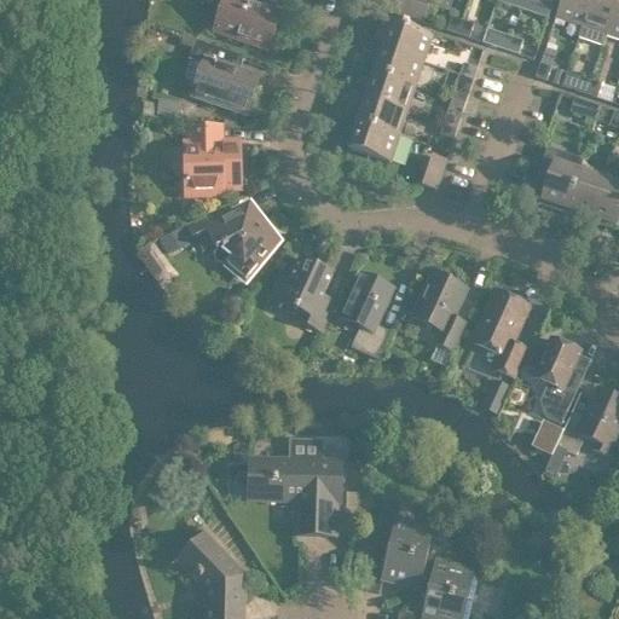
[(220,0),(209,32),(265,50),(278,11),(246,0),(220,0)]
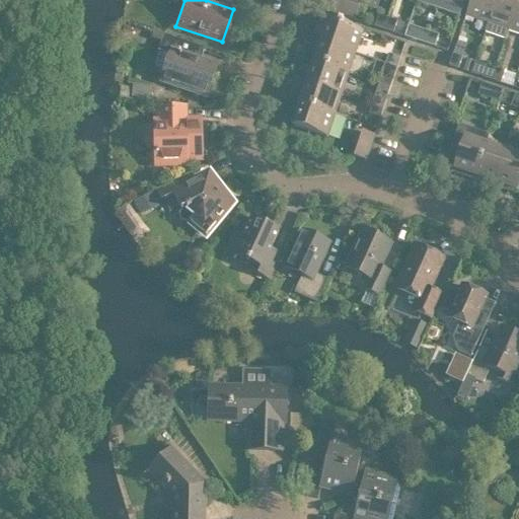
[(339,0),(330,0),(327,10),(353,18),(357,6),(339,0)]
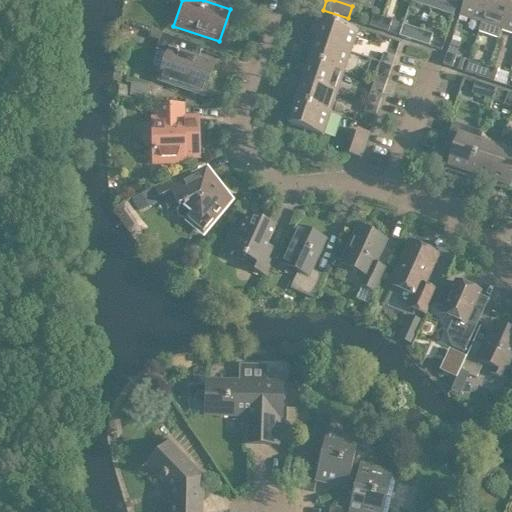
[(450,14),(454,0),(430,0),(429,6),(450,14)]
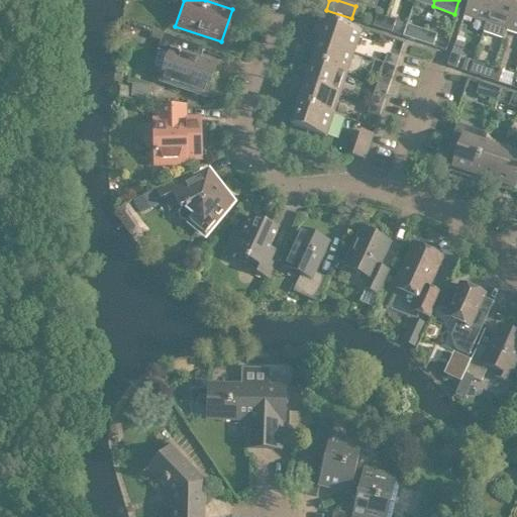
[(466,0),(461,14),(483,21),(490,0),(466,0)]
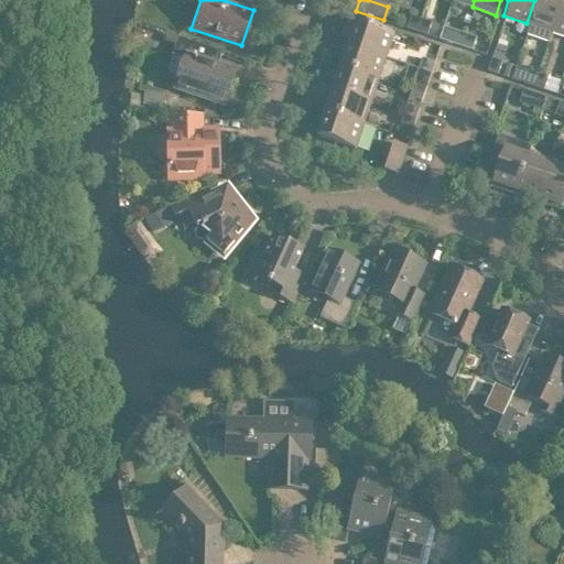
[(546,41),(550,31),(560,0),(534,0),(527,23),(523,33),(546,41)]
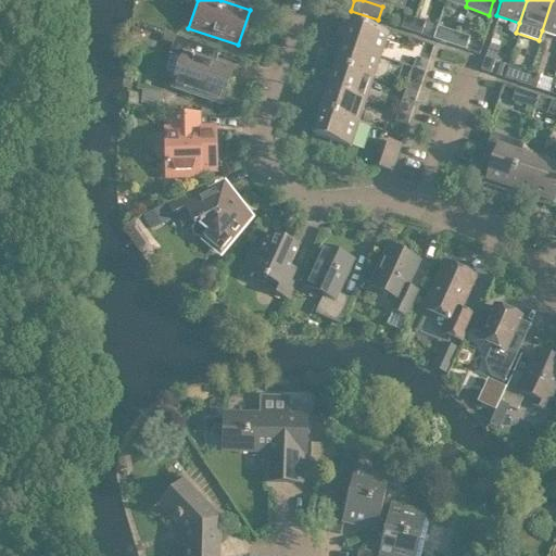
[(555,0),(552,0),(542,30),(555,35),(555,0)]
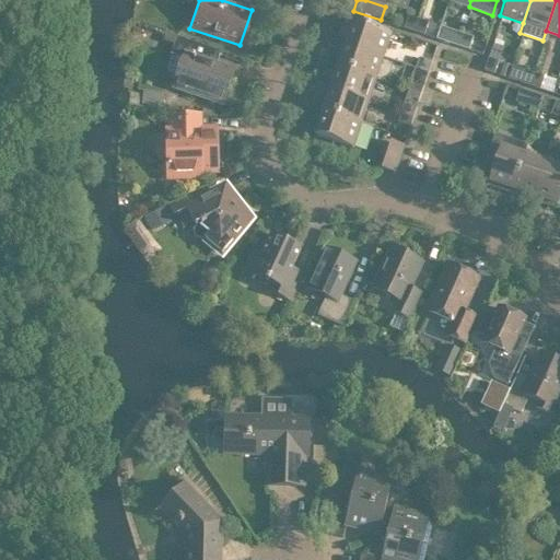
[(406,14),(401,27),(411,30),(416,18),(406,14)]
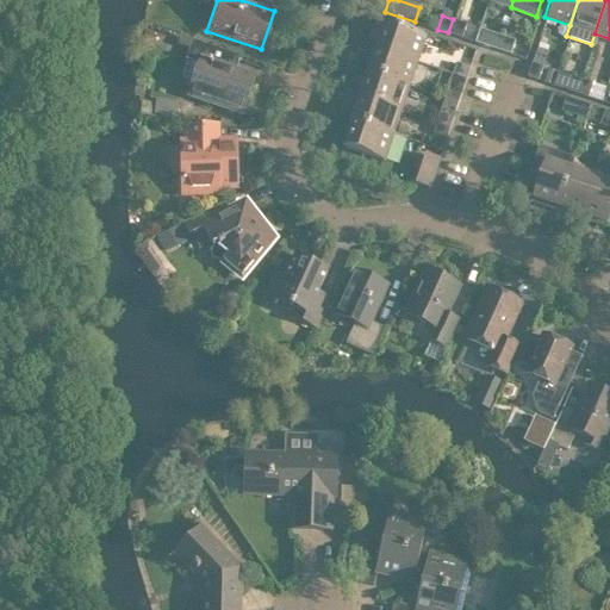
[(464,23),(453,19),(448,32),(459,36),(464,23)]
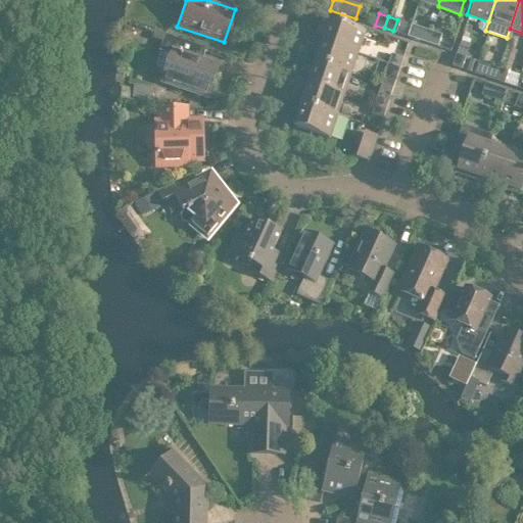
[(363,30),(328,17),(320,40),(354,51),(363,30)]
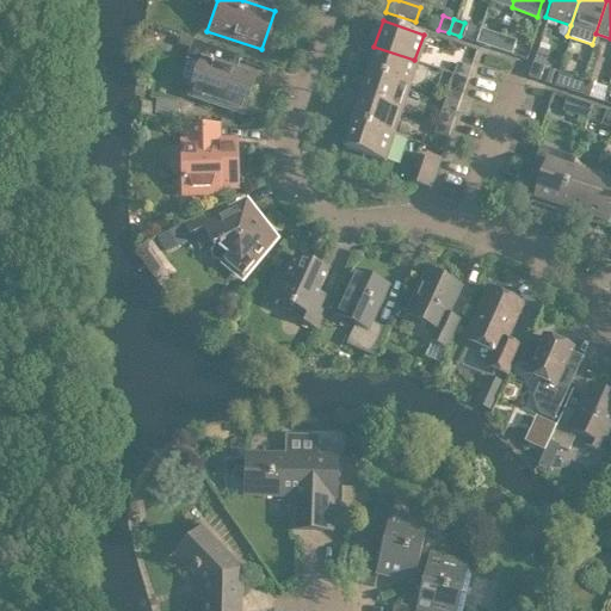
[(477,28),(473,41),(498,49),(503,36),(477,28)]
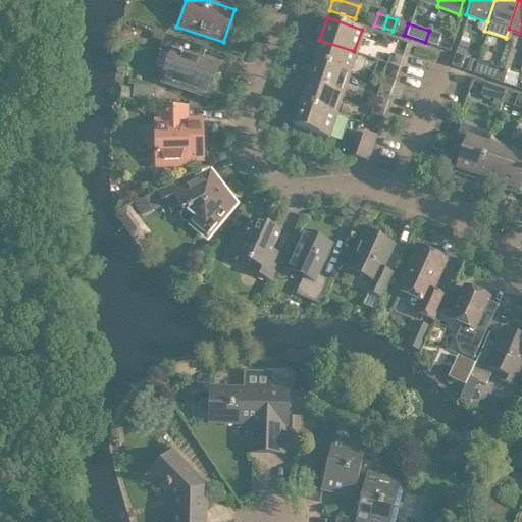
[(425,42),(434,45),(438,34),(429,31),(425,42)]
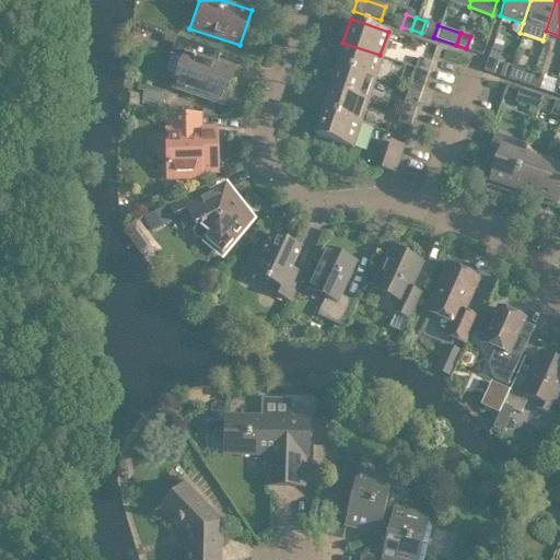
[(163,66),(165,71),(174,74),(170,86),(220,103),(232,68),(214,62),(218,50),(174,35),(163,66)]
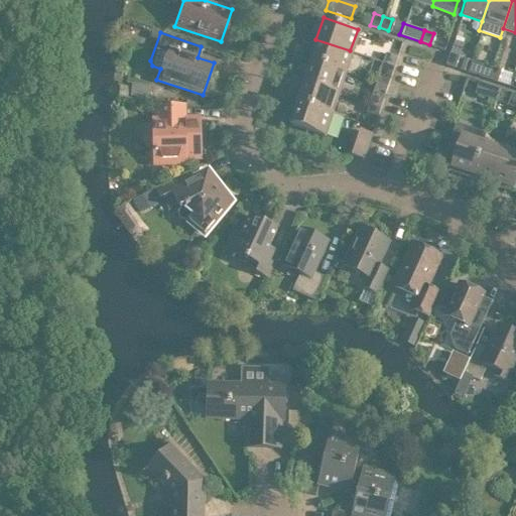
[(457,54),(462,41),(453,38),(447,52),(457,54)]
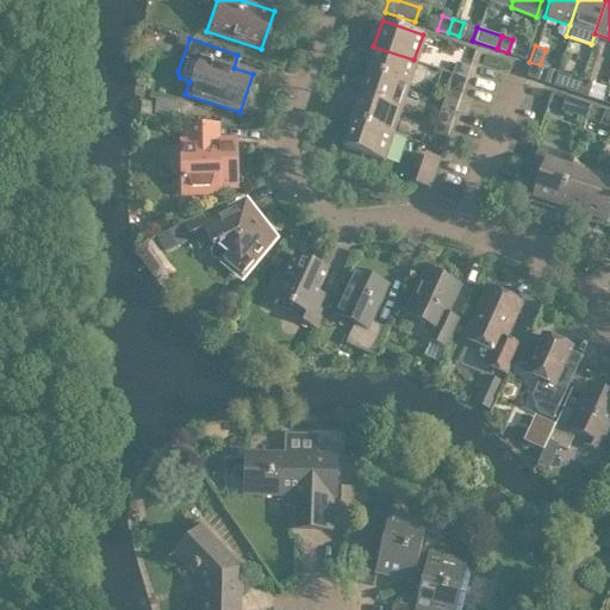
[(414,60),(373,47),(366,70),(406,85),(414,60)]
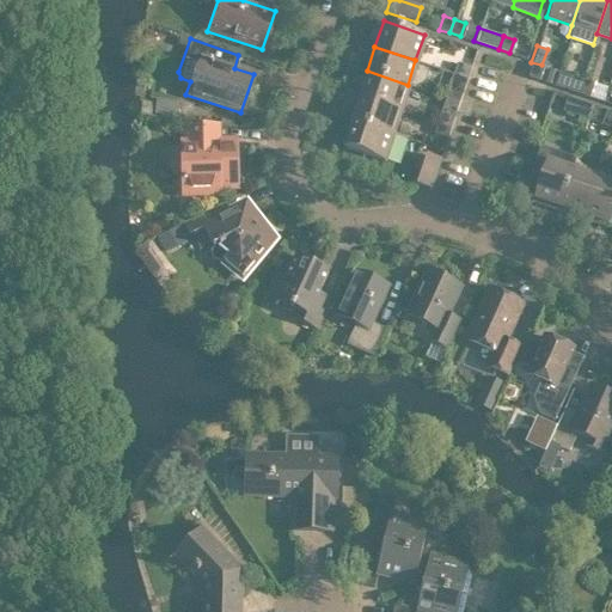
[(456,62),(452,72),(465,75),(469,66),(456,62)]
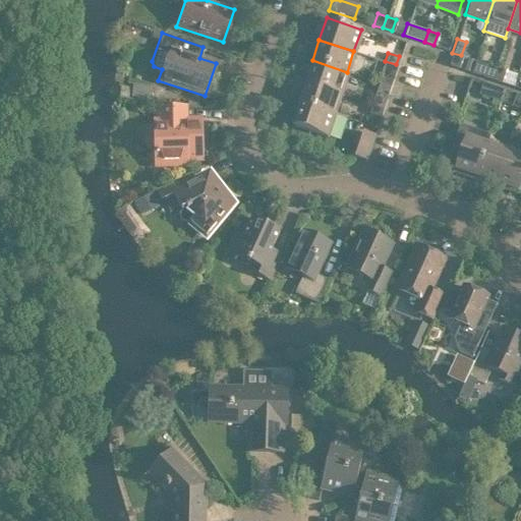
[(449,64),(457,67),(461,55),(452,53),(449,64)]
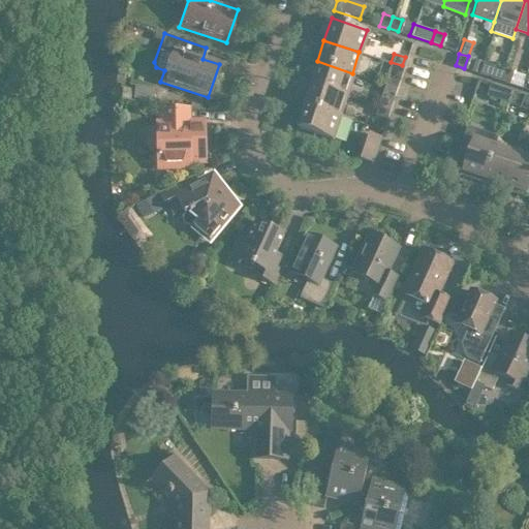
[(310,83),(345,94),(352,73),(317,61),(310,83)]
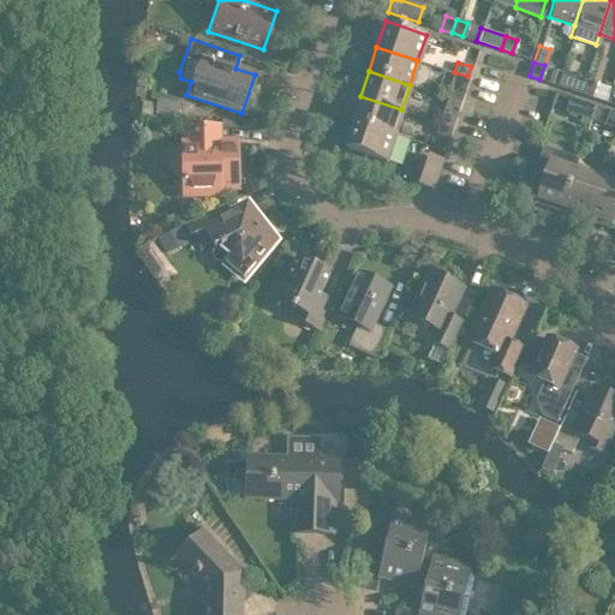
[(451,83),(464,88),(467,76),(454,72),(451,83)]
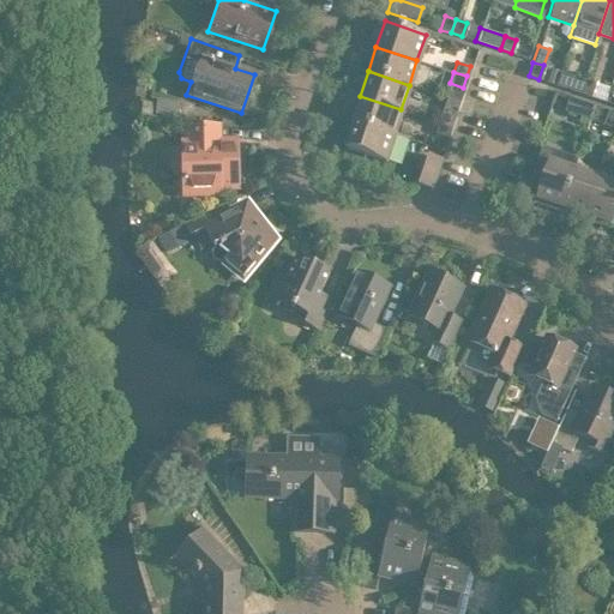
[(567,89),(578,92),(583,79),(572,76),(567,89)]
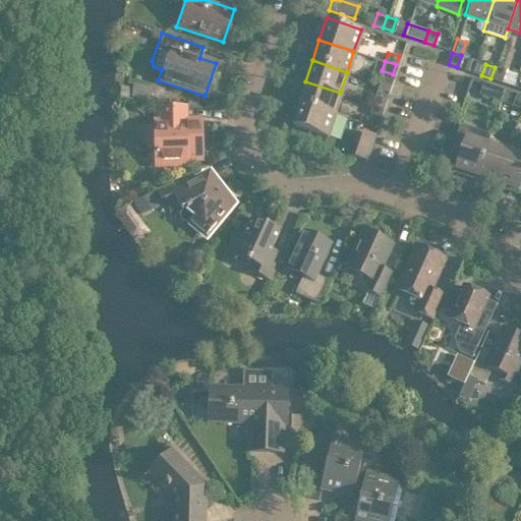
[(490,78),(500,81),(504,69),(495,67),(490,78)]
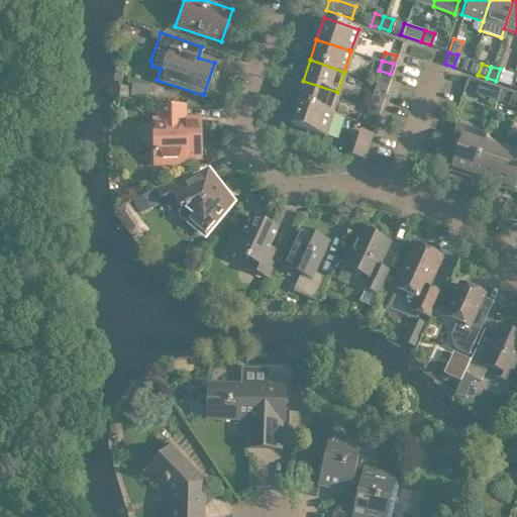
[(337,92),(303,81),(296,101),(330,113),(337,92)]
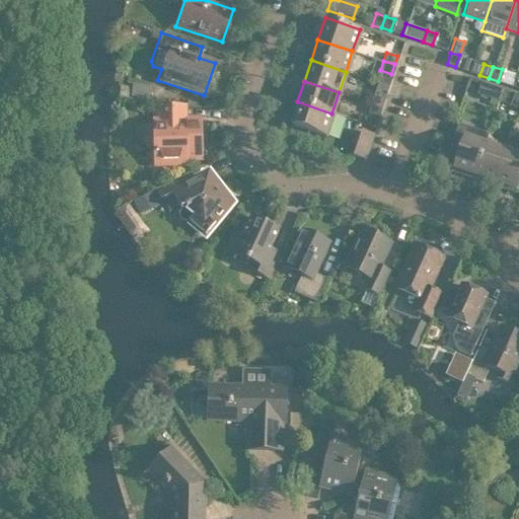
[(501,88),(479,81),(475,93),(497,100),(501,88)]
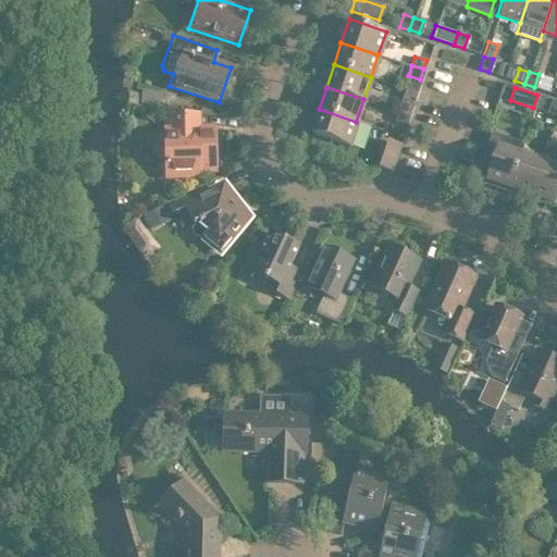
[(157,106),(159,91),(139,89),(137,102),(157,106)]
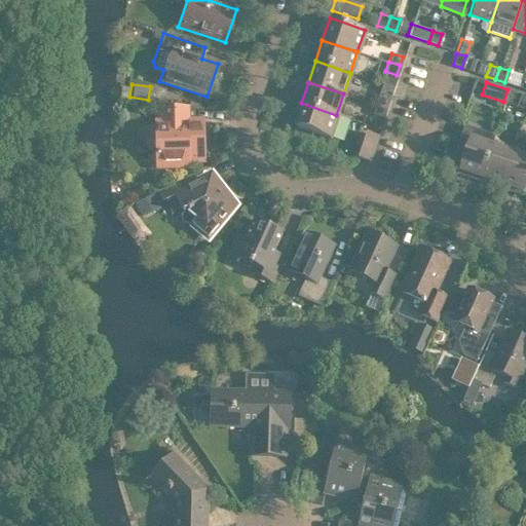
[(525,108),(525,104),(525,96),(519,94),(516,105),(525,108)]
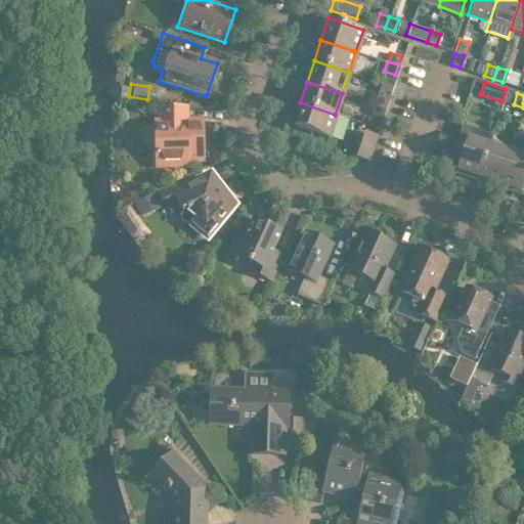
[(376,94),(373,103),(384,107),(387,98),(376,94)]
